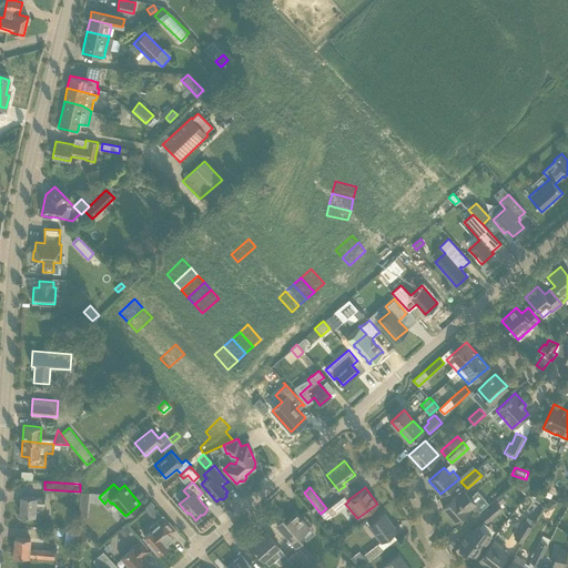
[(477,514),(488,504),(477,490),(469,497),(463,489),(456,496),(456,495),(450,499),(442,507),(455,521),(463,514),(468,509),(470,507),(477,514)]
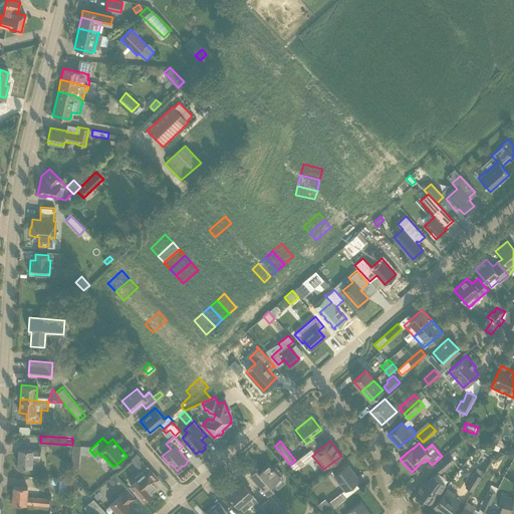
[(80,447),(73,446),(71,468),(78,469),(80,447)]
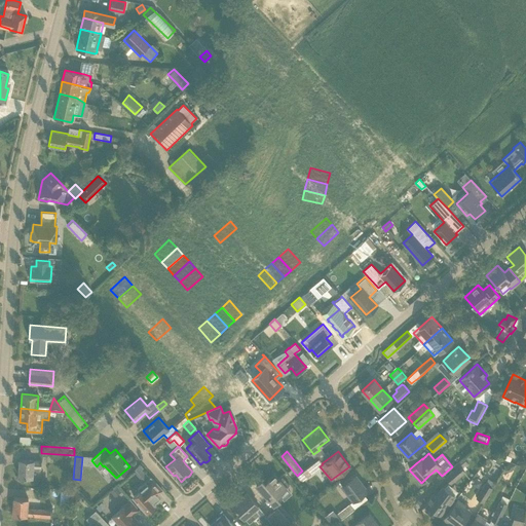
[(320,466),(323,464),(322,463),(317,458),(302,471),(297,476),(299,478),(304,474),(307,477),(320,466)]
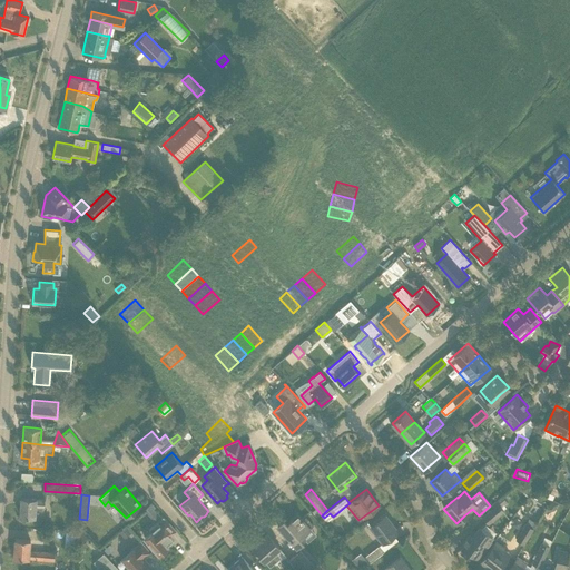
[(19,516),(43,518),(45,499),(20,498),(19,516)]
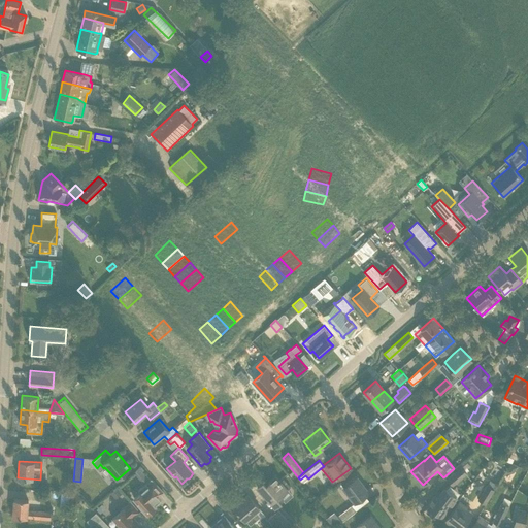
[(509,463),(505,471),(509,473),(513,472),(516,466),(509,463)]
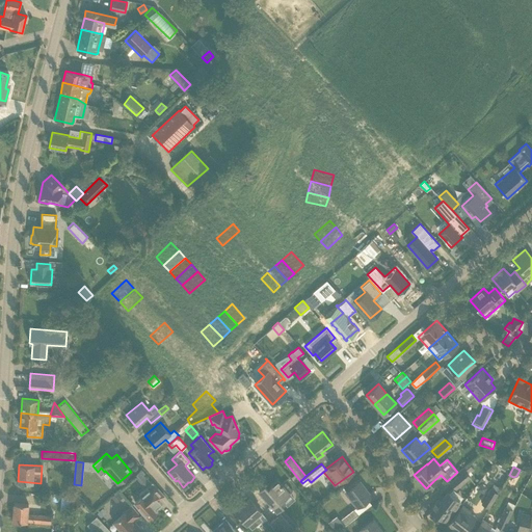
[(143,486),(150,477),(141,470),(134,479),(143,486)]
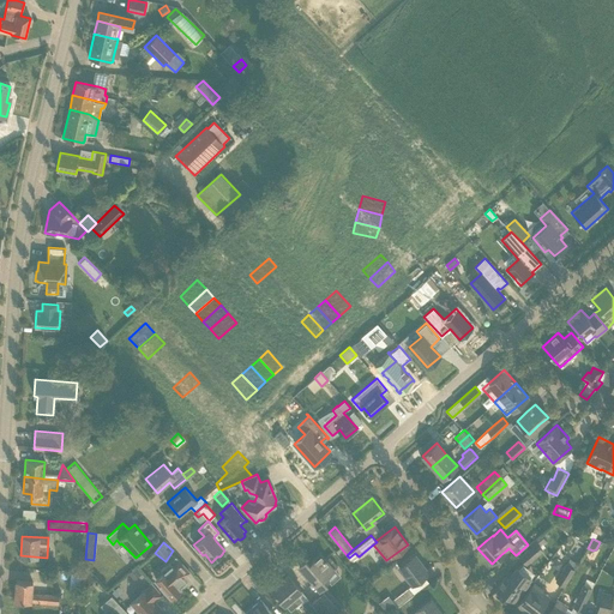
[(521,557),(527,564),(542,551),(536,543),(521,557)]
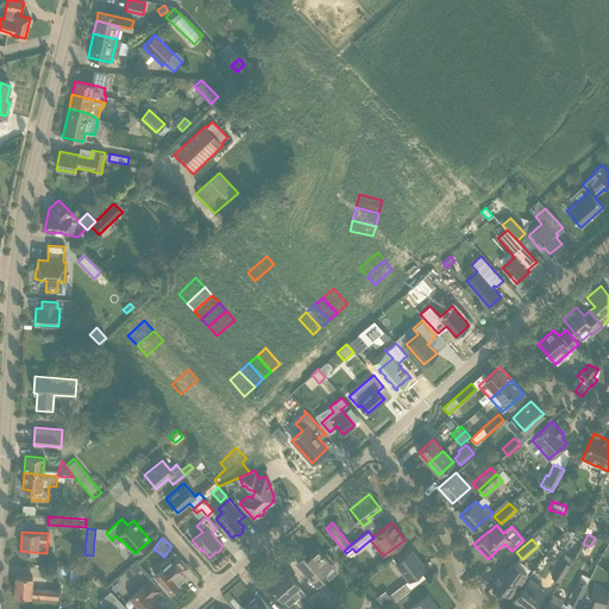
[(296,562),(303,570),(318,585),(325,579),(321,575),(331,565),(322,556),(324,554),(322,553),(321,554),(318,550),(307,559),(303,556),(296,562)]
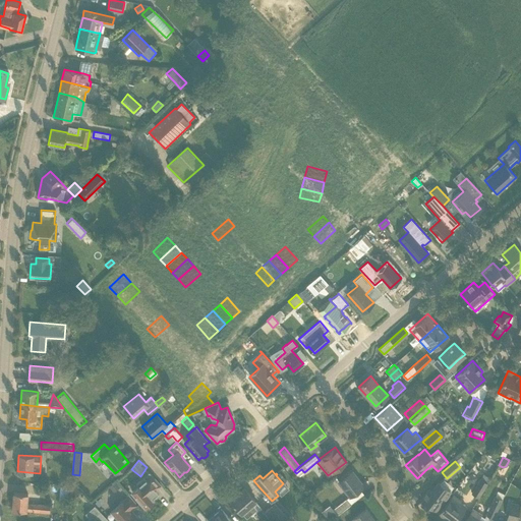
[(338,481),(350,496),(362,485),(351,471),(338,481)]
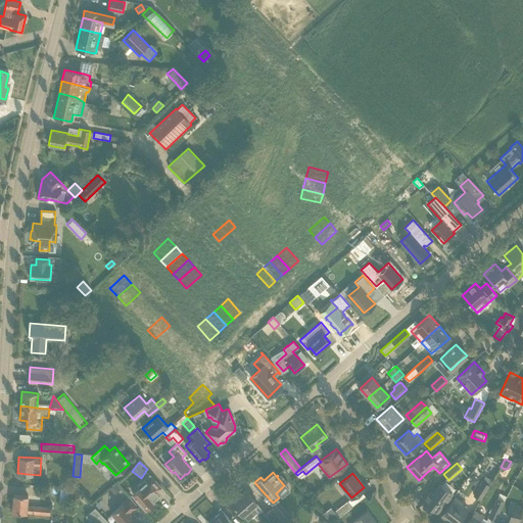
[(161,487),(149,474),(137,485),(139,488),(132,493),(145,509),(155,501),(152,497),(157,493),(155,491),(161,487)]
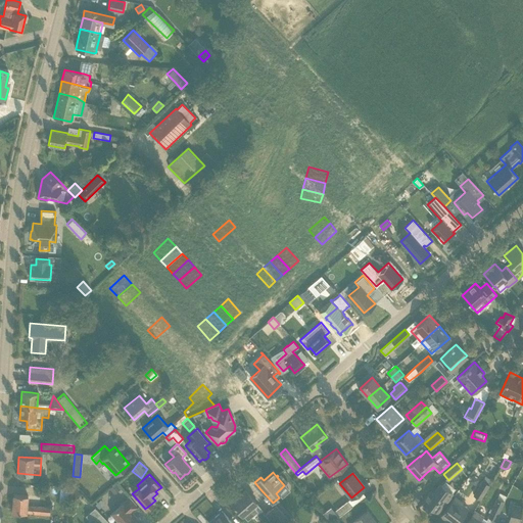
[(66,476),(61,481),(64,485),(69,480),(66,476)]
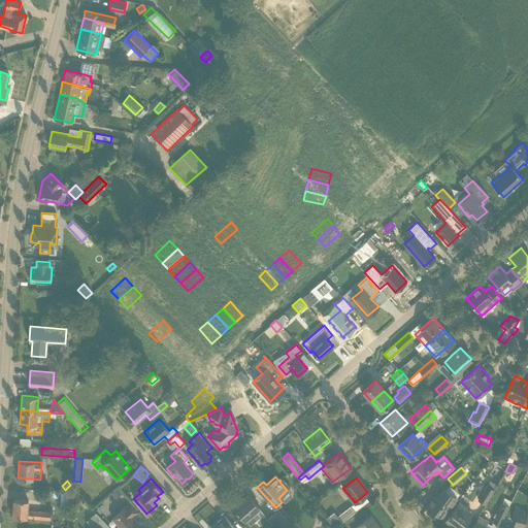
[(477,499),(485,504),(494,490),(487,486),(477,499)]
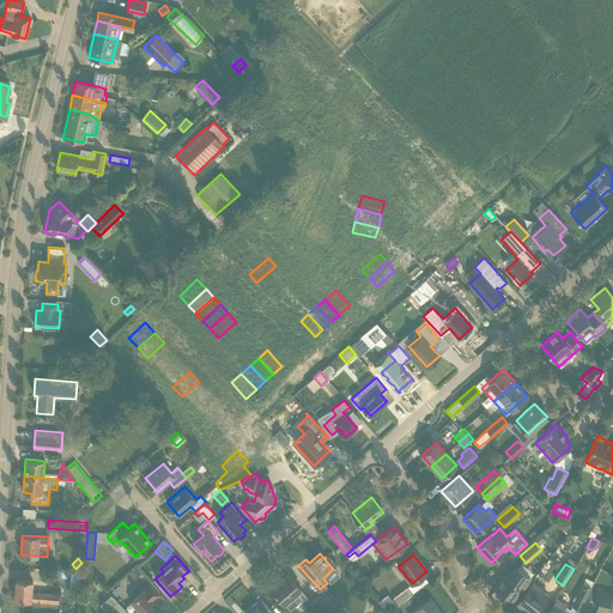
[(496,587),(513,600),(529,577),(516,566),(508,578),(504,576),(496,587)]
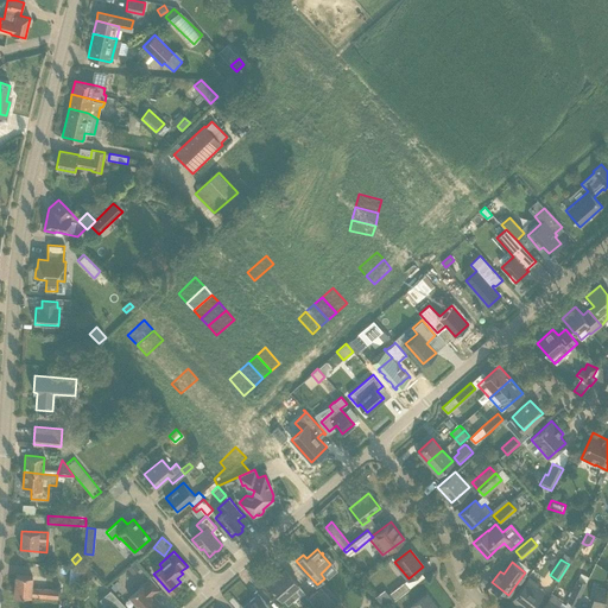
[(285,570),(268,584),(282,600),(298,586),(285,570)]
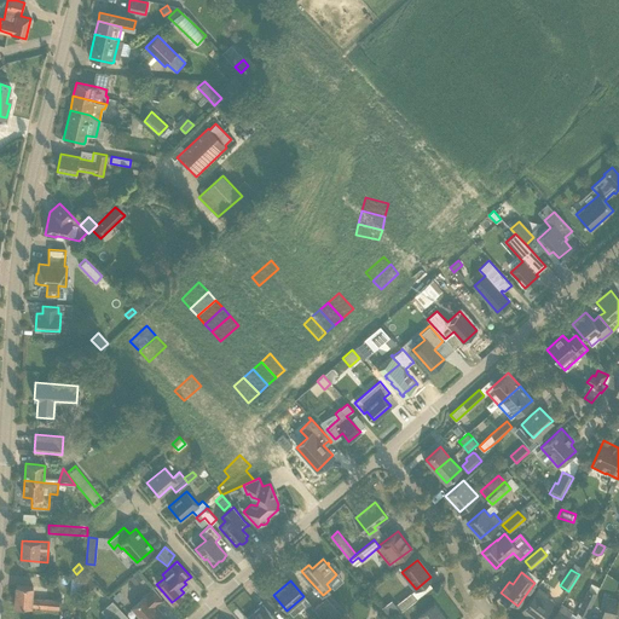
[(15,606),(58,609),(61,600),(33,599),(33,586),(16,585),(15,606)]
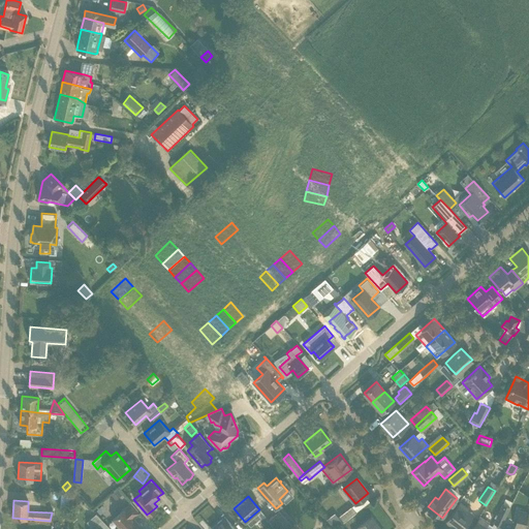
[(119,528),(135,528),(139,525),(133,519),(139,512),(130,502),(112,519),(120,528),(119,528)]
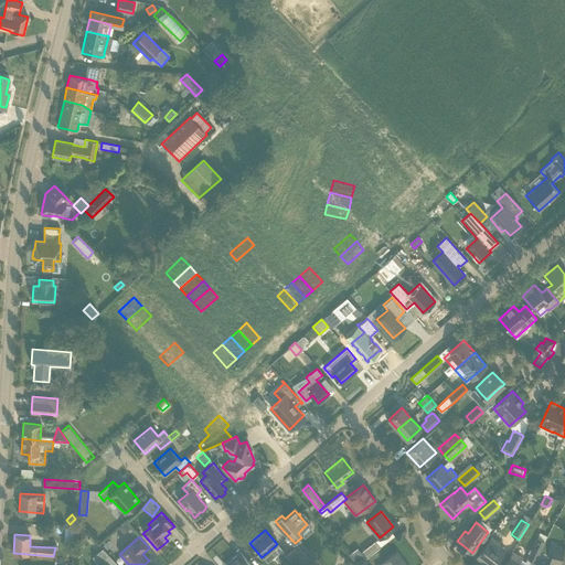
[(476,556),(487,564),(492,564),(505,550),(499,544),(500,543),(491,536),(476,556)]
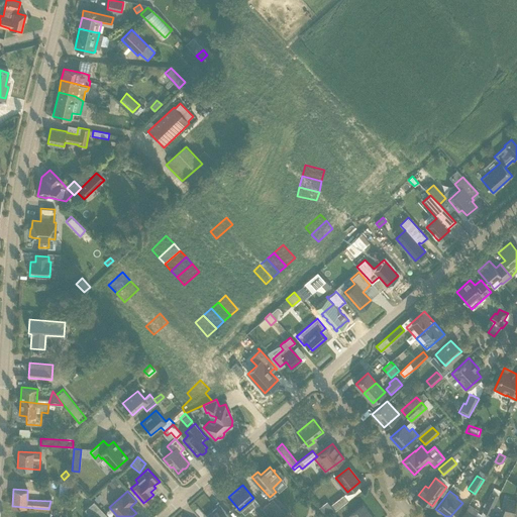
[(483,511),(490,514),(498,496),(491,493),(483,511)]
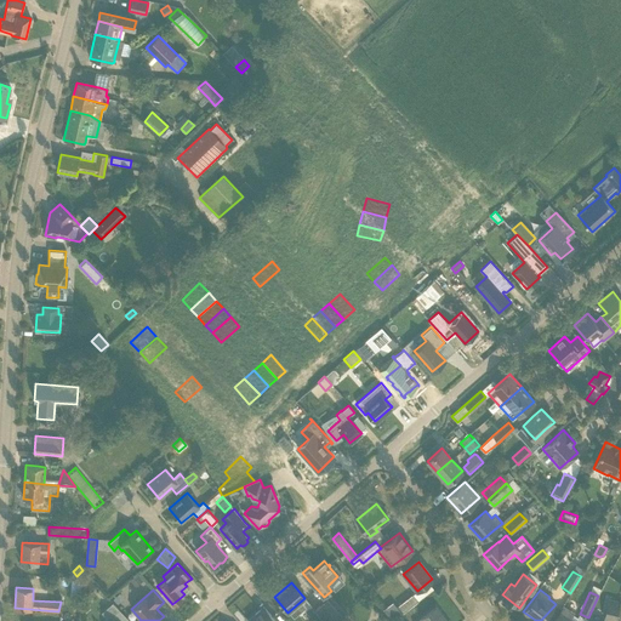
[(398,607),(403,613),(417,600),(412,594),(398,607)]
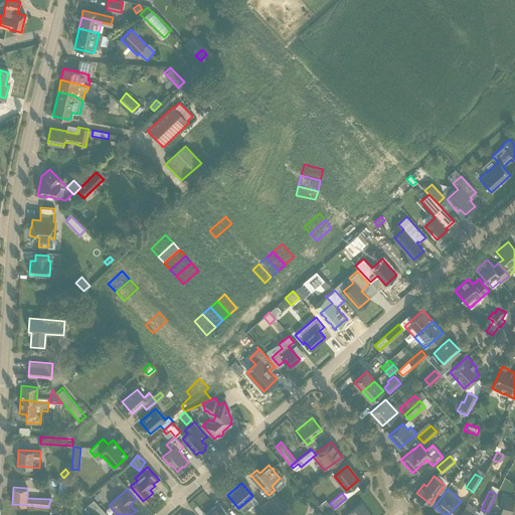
[(272,497),(266,501),(278,514),(281,514),(285,512),(272,497)]
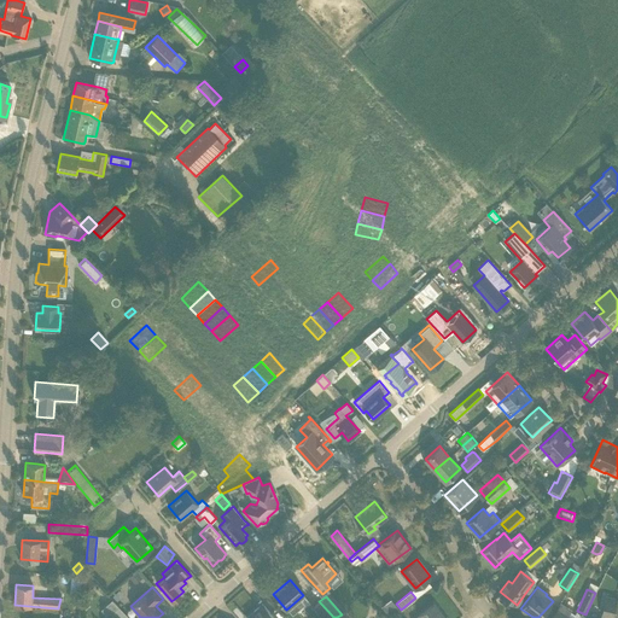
[(602,616),(610,617),(611,617),(617,600),(606,598),(602,616)]
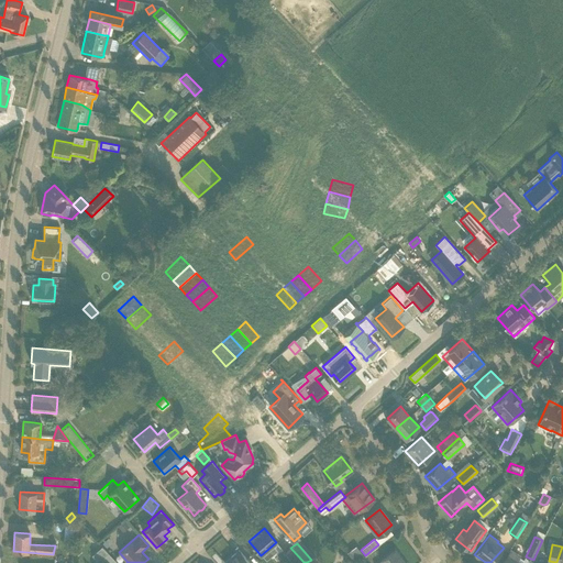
[(350,551),(356,559),(363,553),(356,545),(350,551)]
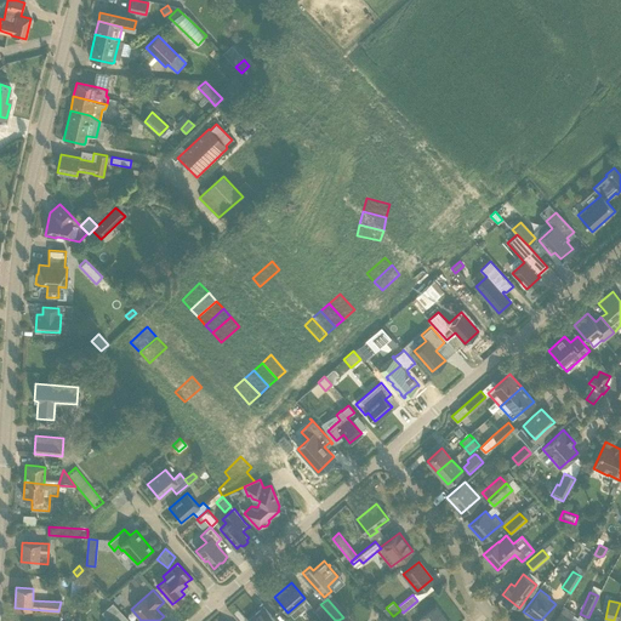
[(335,620),(320,604),(314,610),(323,620),(335,620)]
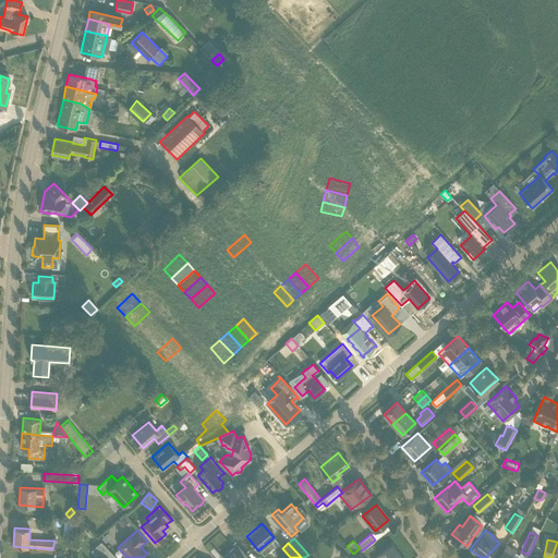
[(221,557),(247,557),(237,545),(221,557)]
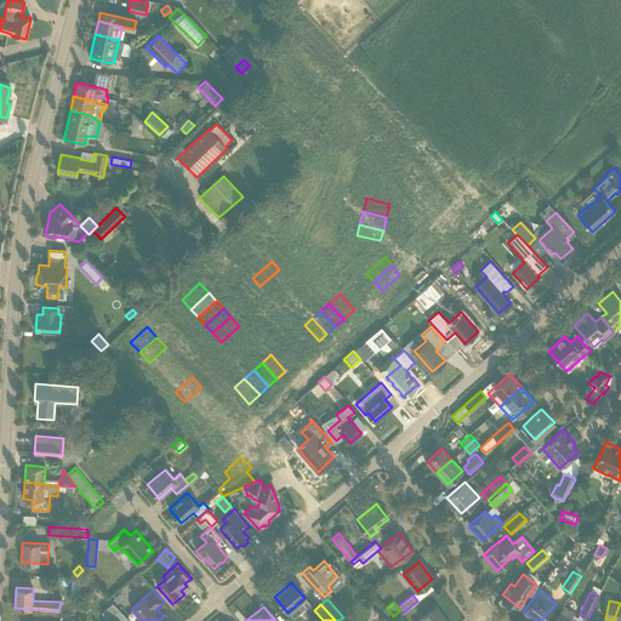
[(445,620),(436,608),(421,617),(422,619),(419,620),(445,620)]
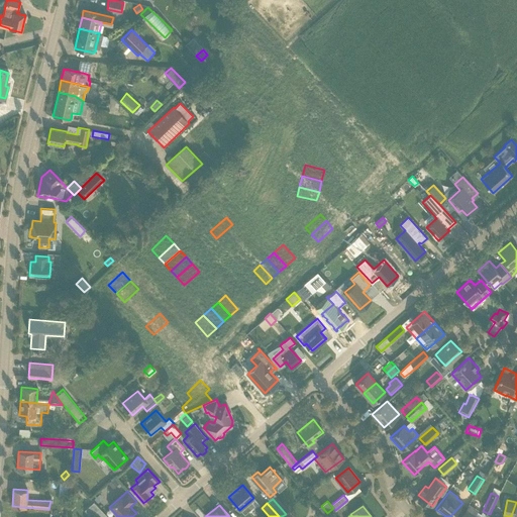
[(461,516),(477,516),(474,515),(477,510),(470,506),(461,516)]
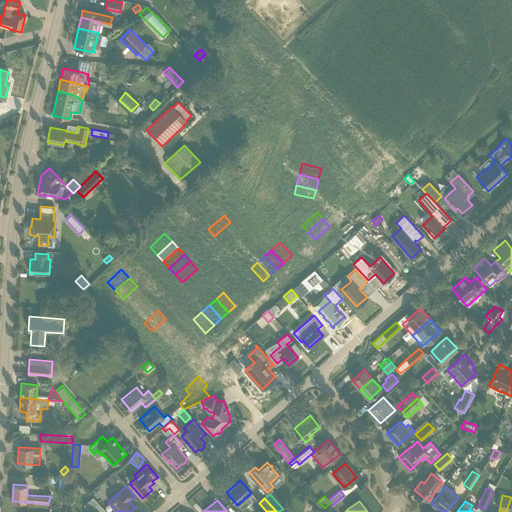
[(105,511),(106,511),(98,502),(88,511),(89,511),(105,511)]
